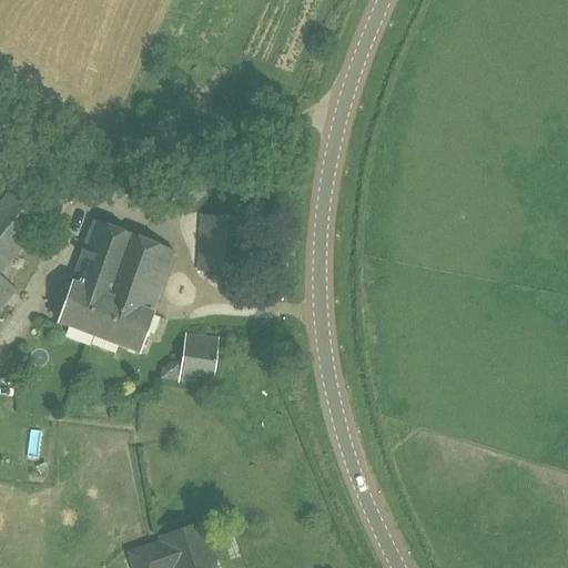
[(0,311),(17,291),(0,276),(0,273),(43,221),(10,192),(0,203),(0,311)]
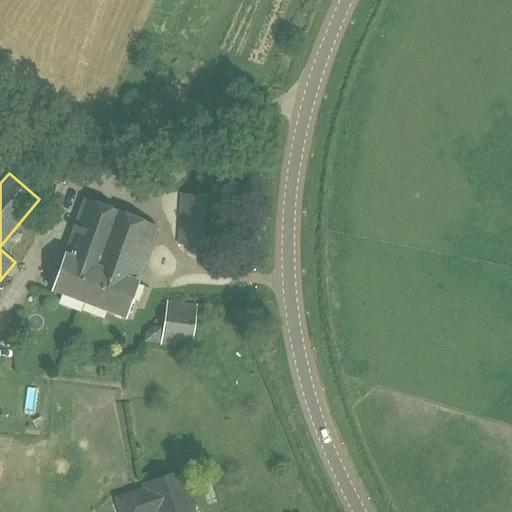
[(181,195),(179,244),(226,247),(229,198),(181,195)]
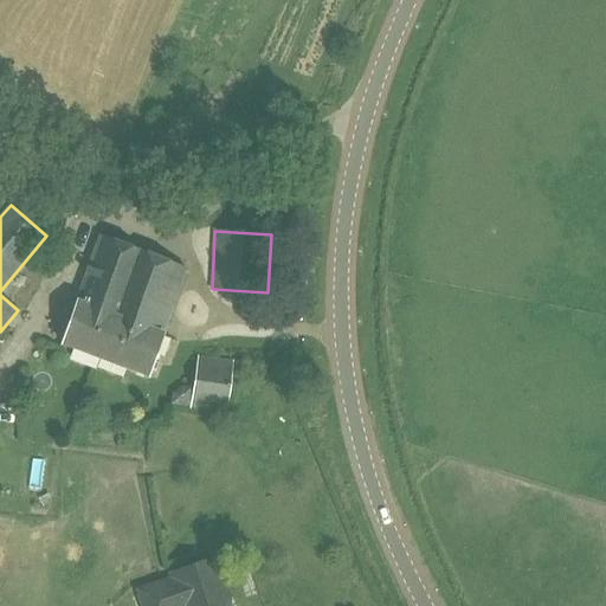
[(101,236),(63,343),(148,375),(186,268),(101,236)]
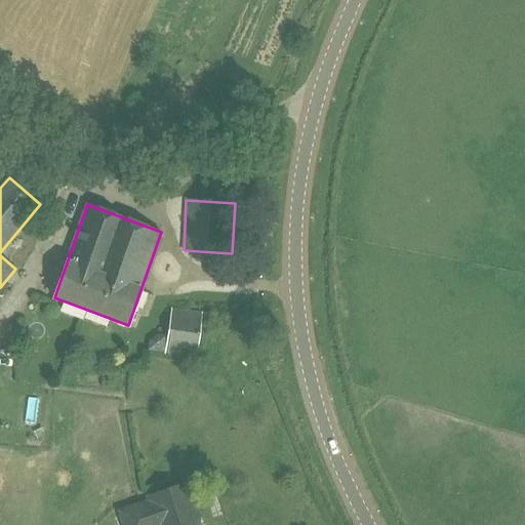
[(202,314),(172,310),(166,354),(196,357),(202,314)]
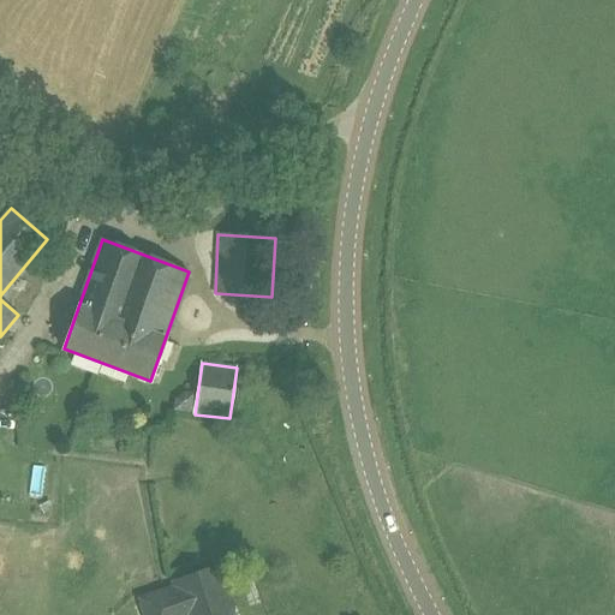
[(175,587),(166,590),(141,599),(145,614),(230,614),(224,595),(227,592),(219,566),(173,581),(175,587)]
